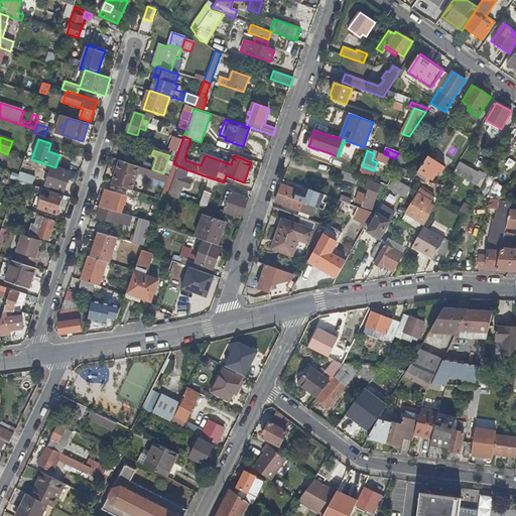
[(173,151),(165,175),(169,176),(173,164),(177,153),(173,151)]
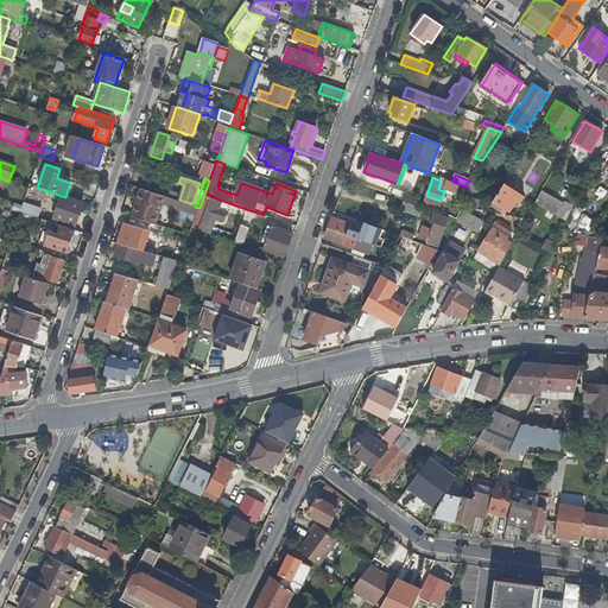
[(458,185),(447,181),(444,189),(455,192),(458,185)]
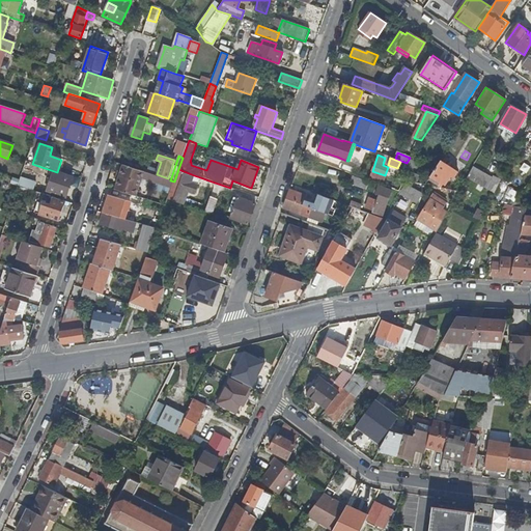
[(417,161),(410,158),(407,163),(407,168),(413,170),(417,161)]
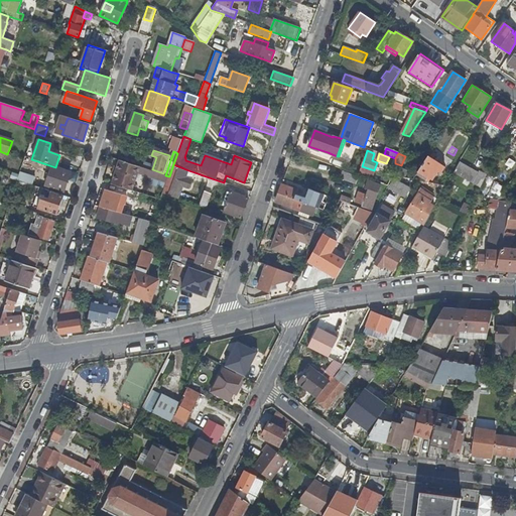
[(444,167),(427,156),(418,172),(426,177),(433,168),(440,173),(444,167)]
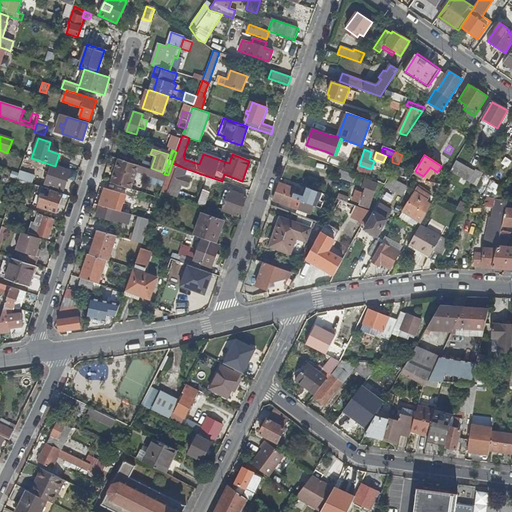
[(133,187),(137,163),(121,157),(119,161),(116,160),(114,166),(117,167),(113,180),(133,187)]
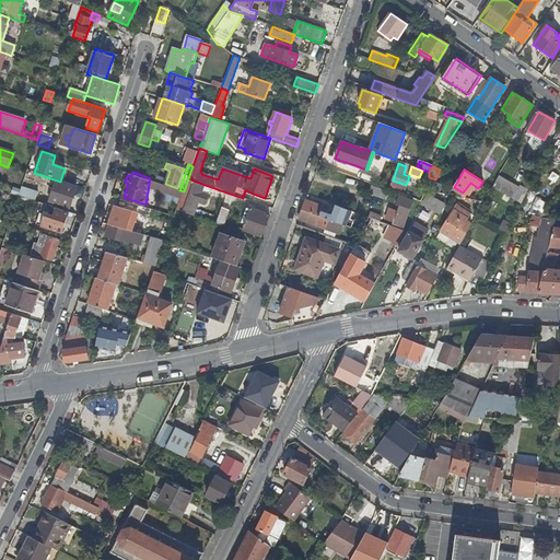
[(491,188),(521,205),(531,186),(522,181),(521,183),(500,172),(491,188)]
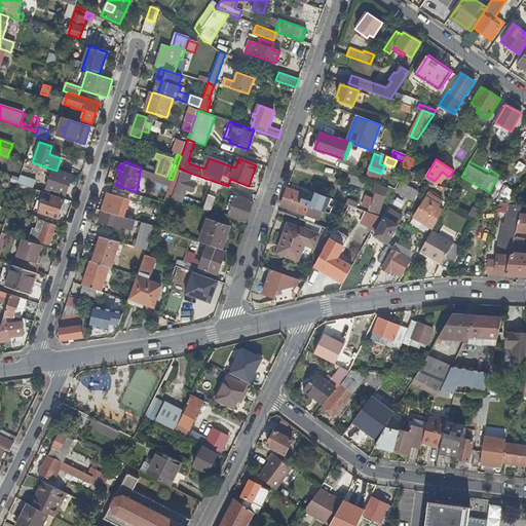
[(192,192),(195,184),(189,181),(192,174),(177,167),(173,180),(170,188),(165,197),(172,199),(181,202),(186,189),(192,192)]
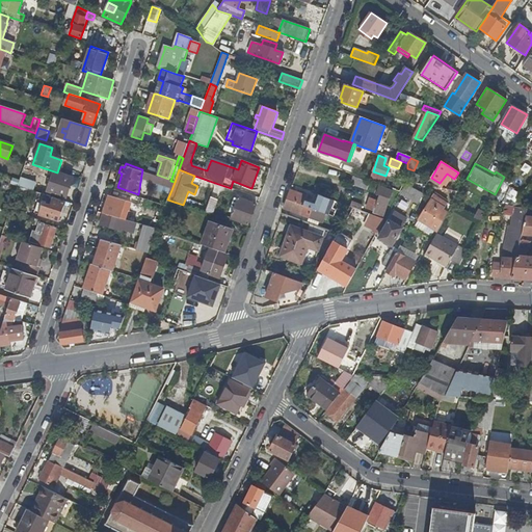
[(54,171),(50,184),(52,185),(49,193),(67,198),(73,178),(57,173),(54,171)]
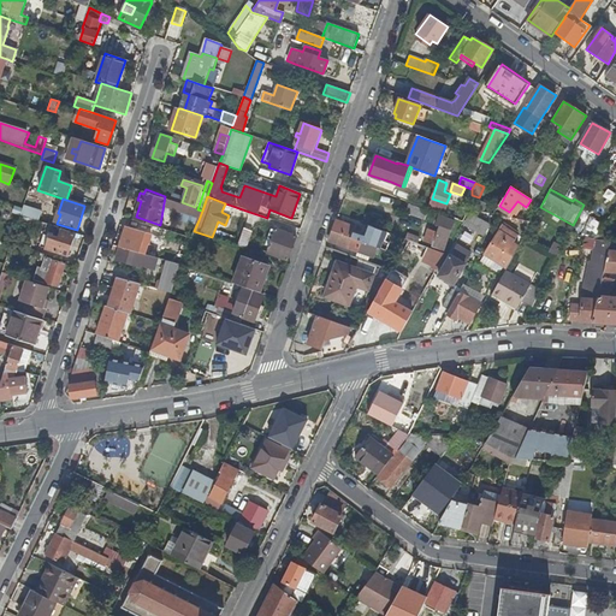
[(167,207),(184,212),(187,206),(170,201),(167,207)]
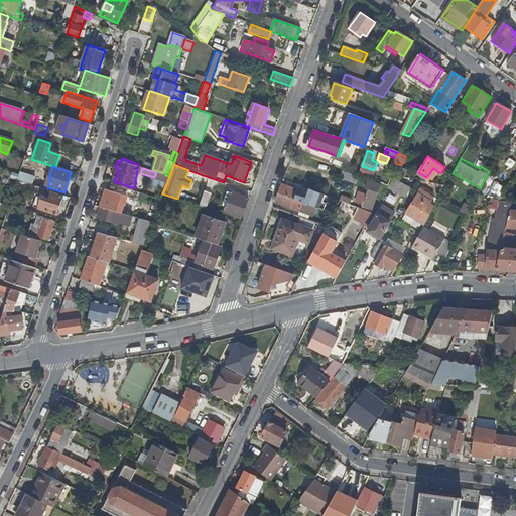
[(408,172),(394,168),(394,173),(405,177),(408,172)]
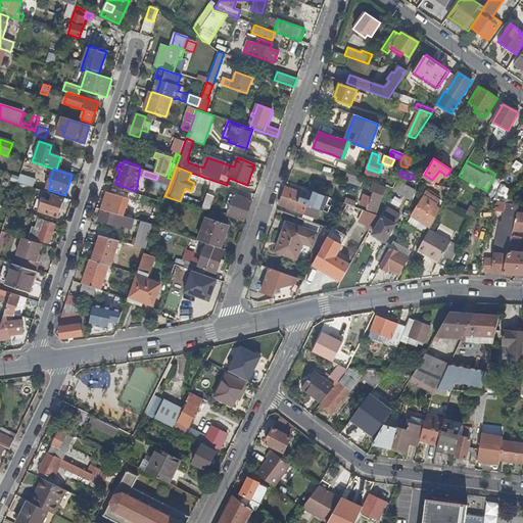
[(188,180),(194,183),(197,175),(191,173),(188,180)]
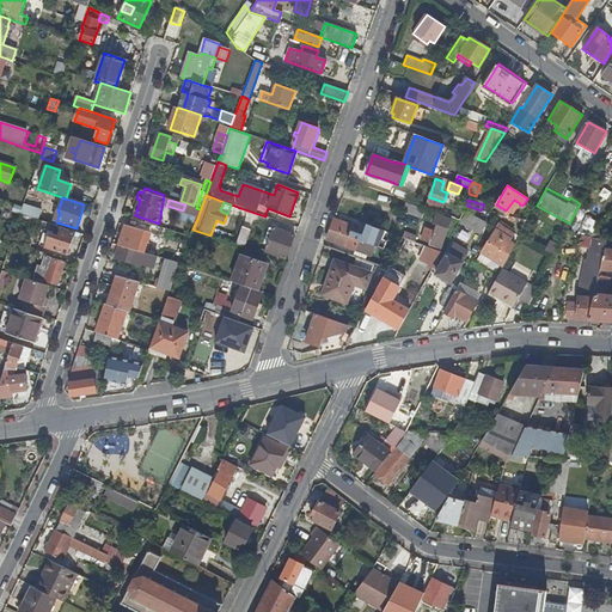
[(424,209),(407,202),(404,212),(422,219),(424,209)]
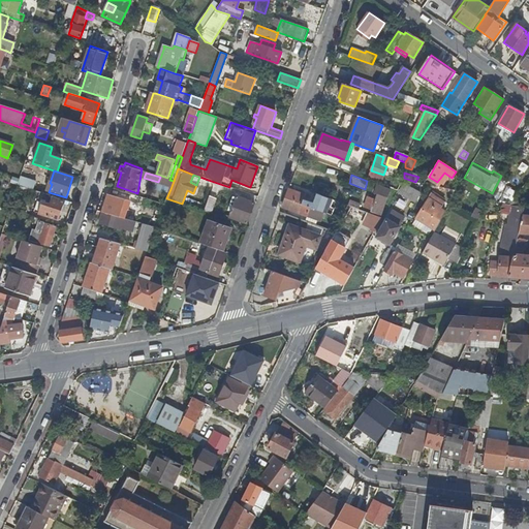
[(21,176),(18,184),(33,189),(35,182),(21,176)]
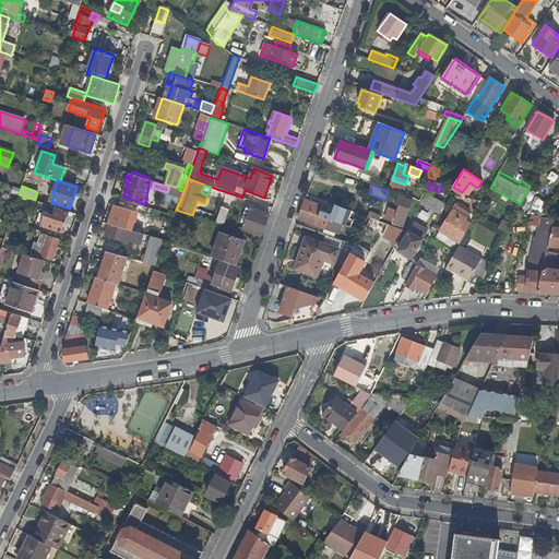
[(166,195),(180,200),(183,191),(179,190),(169,187),(167,192),(166,195)]
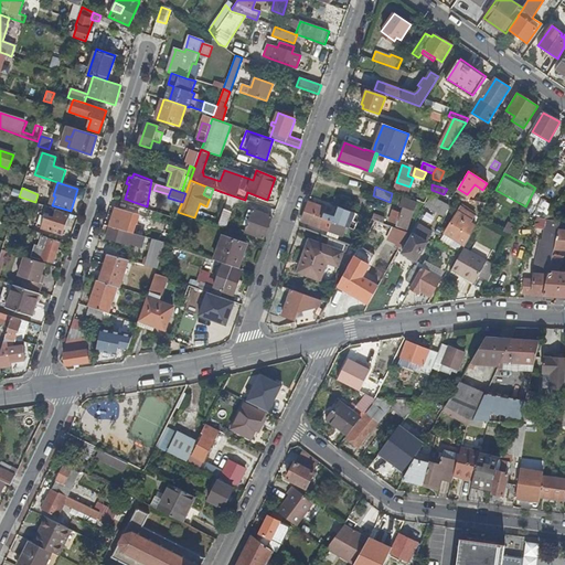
[(430,195),(427,202),(445,212),(448,205),(430,195)]
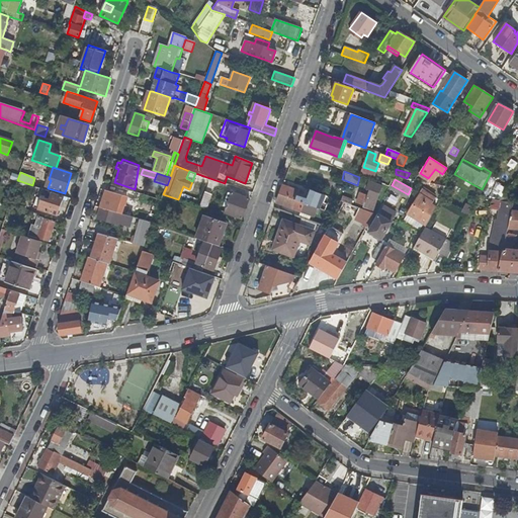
[(368,195),(361,192),(357,202),(365,204),(364,206),(373,210),(382,186),(369,181),(367,189),(370,190),(368,195)]
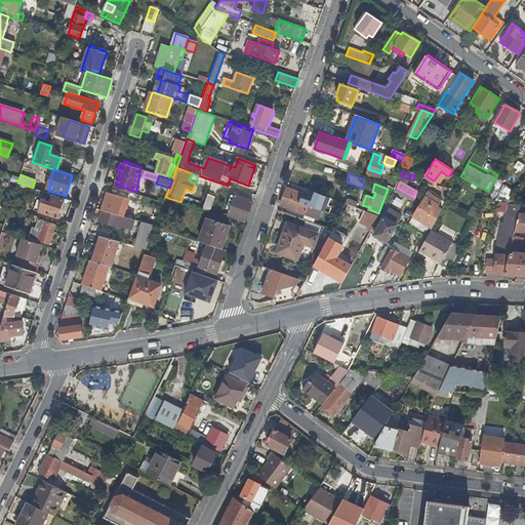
[(494,189),(492,201),(497,202),(506,203),(513,193),(497,184),(494,189)]
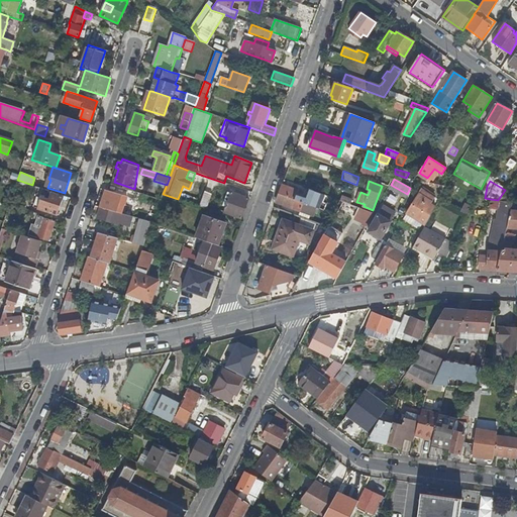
[(405,197),(407,194),(391,185),(389,188),(405,197)]
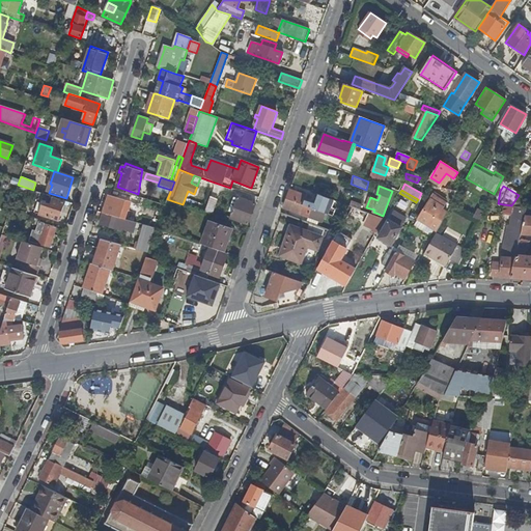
[(284,207),(308,217),(309,214),(322,218),(324,213),(326,214),(327,214),(329,208),(326,207),(313,203),(304,199),(305,196),(289,191),(284,207)]
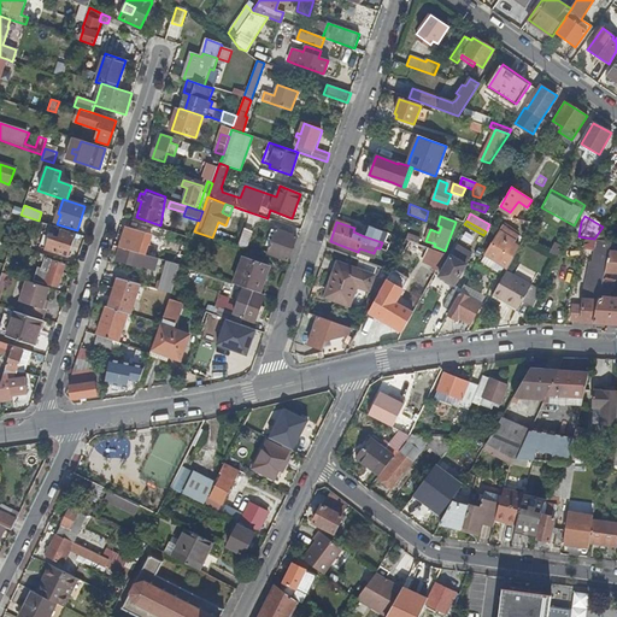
[(127,224),(119,248),(146,256),(153,233),(127,224)]
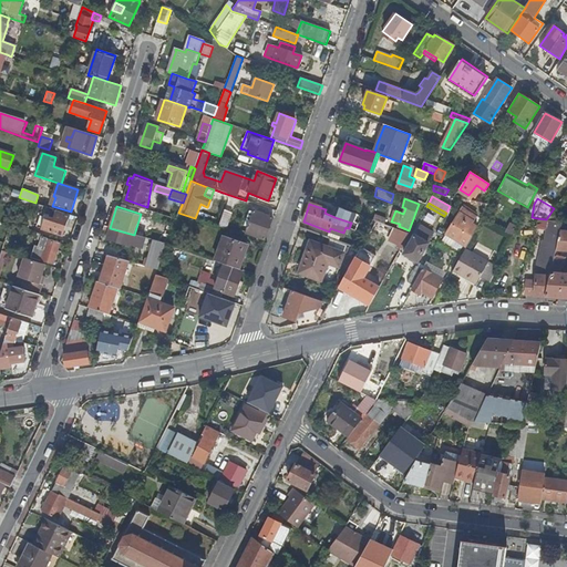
[(348,222),(351,212),(339,207),(334,217),(348,222)]
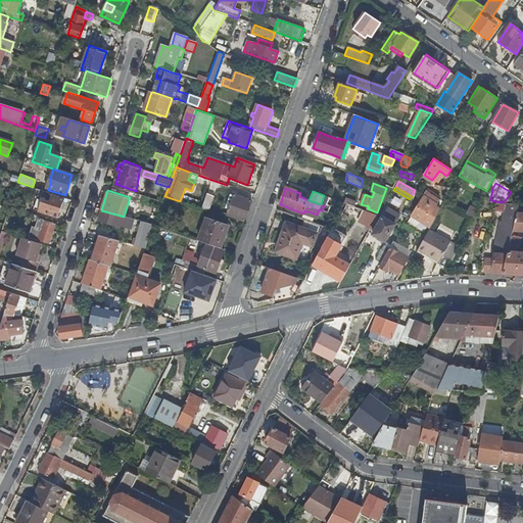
[(50,195),(50,194),(46,192),(44,200),(43,201),(40,211),(58,218),(63,199),(50,195)]
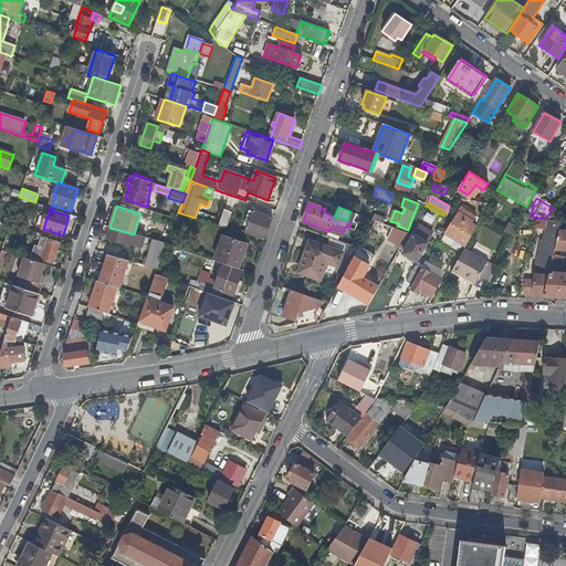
[(223,209),(218,227),(226,229),(231,212),(223,209)]
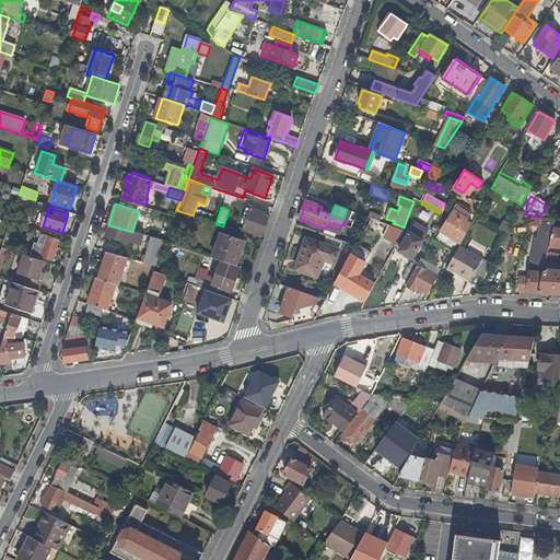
[(475,218),(456,207),(441,232),(461,243),(475,218)]
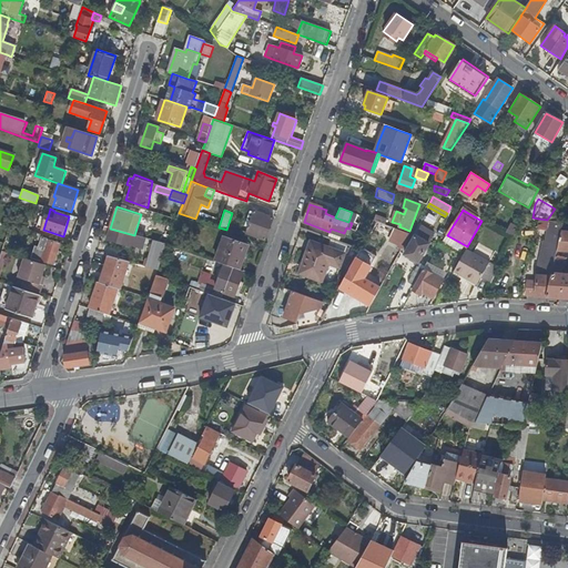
[(245,225),(249,227),(255,212),(251,211),(245,225)]
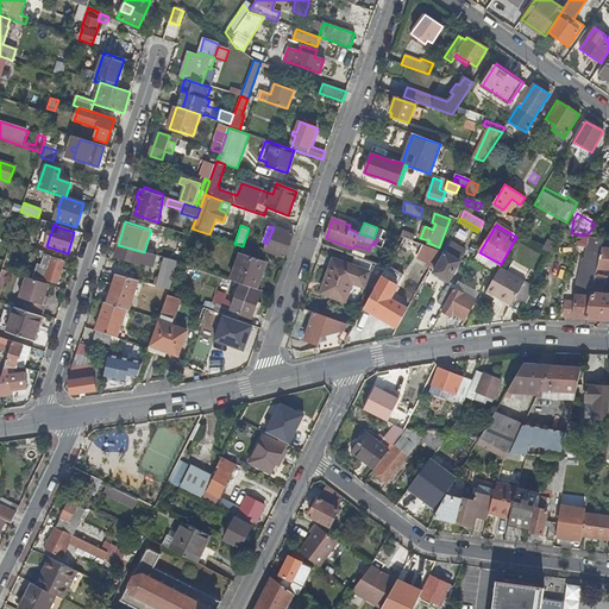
[(293,234),(274,227),(267,244),(264,251),(284,258),(293,234)]
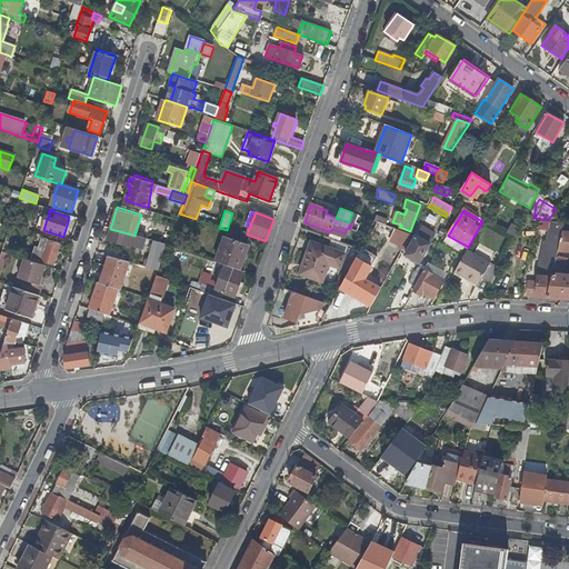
[(527,296),(548,298),(557,257),(558,251),(562,231),(565,223),(548,220),(539,219),(537,227),(549,229),(547,241),(546,241),(543,248),(549,249),(545,268),(543,277),(538,276),(537,282),(528,281),(527,296)]
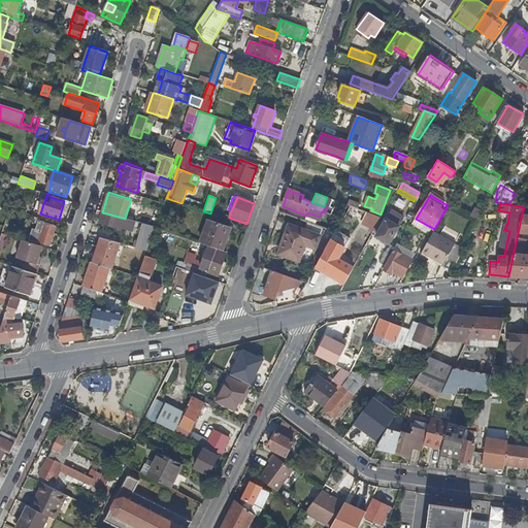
[(469,217),(477,221),(481,213),(474,209),(469,217)]
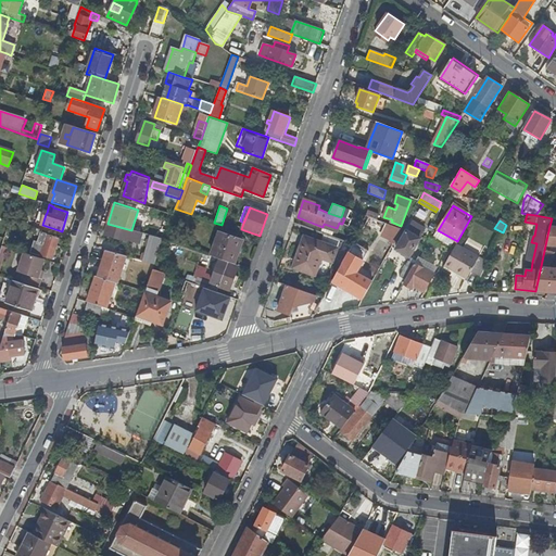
[(131,230),(108,224),(103,222),(101,227),(106,229),(104,235),(124,240),(127,240),(128,237),(140,241),(142,234),(131,230)]
